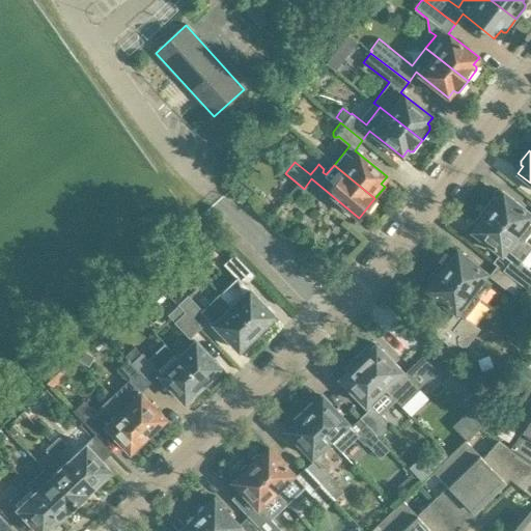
[(495,196),(484,210),(518,235),(522,240),(530,228),(530,227),(527,224),(530,218),(530,214),(503,192),(498,199),(495,196)]
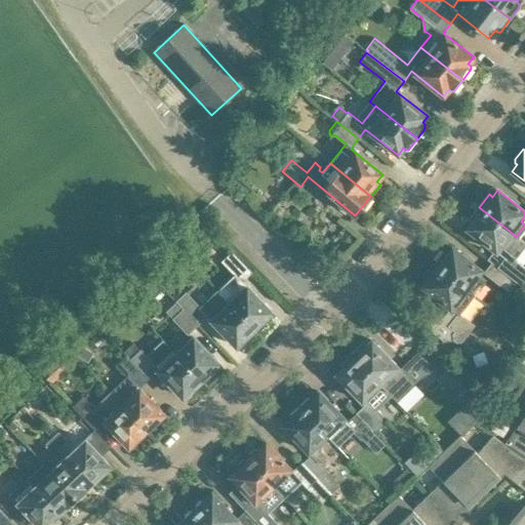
[(524,243),(512,233),(479,207),(469,219),(472,223),(467,229),(498,253),(491,263),(517,282),(518,281),(521,284),(524,278),(524,270),(514,261),(524,246),(524,243)]
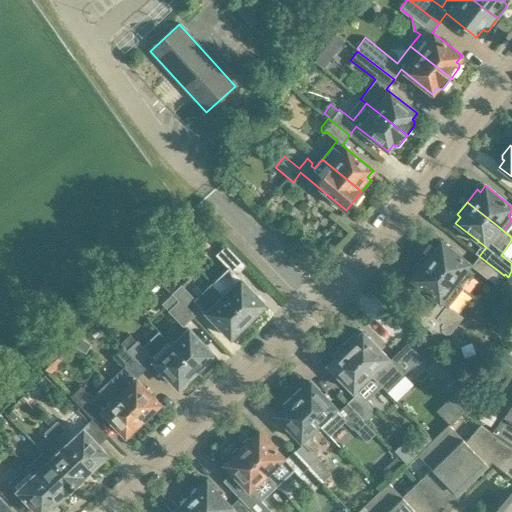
[(470,264),(441,241),(436,248),(433,245),(423,258),(461,288),(462,287),(472,274),(466,269),(470,264)]
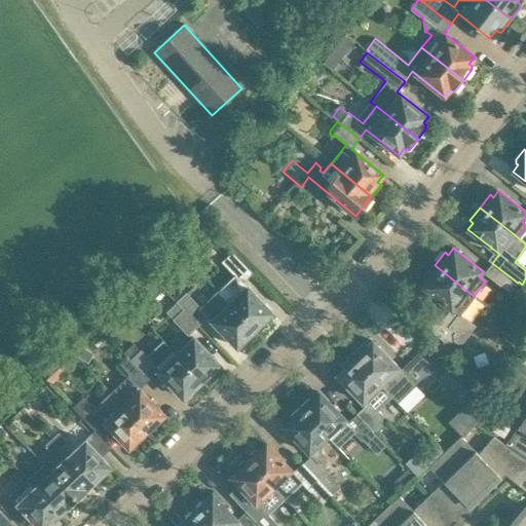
[(252,273),(233,253),(223,263),(234,274),(242,283),(252,273)]
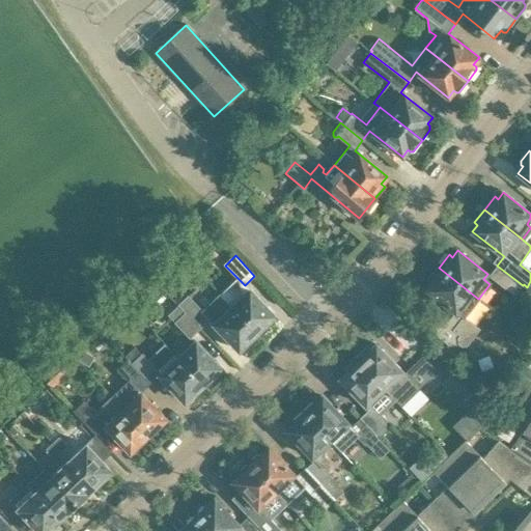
[(523,285),(497,266),(490,275),(505,287),(506,287),(515,295),(523,285)]
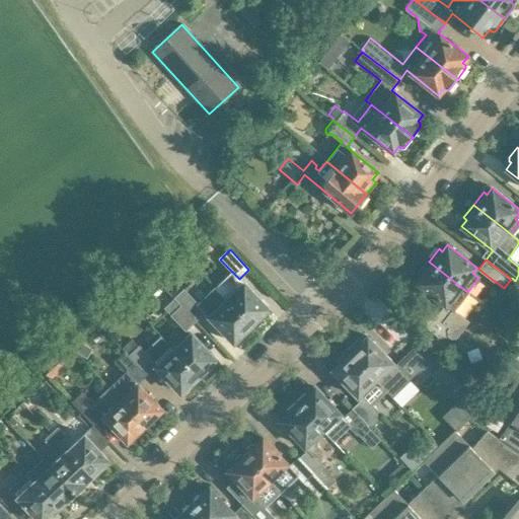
[(467,292),(429,262),(419,274),(422,276),(417,283),(444,305),(435,317),(432,314),(423,326),(438,338),(455,339),(467,324),(468,321),(453,310),(455,308),(459,309),(471,293),(468,291),(467,292)]
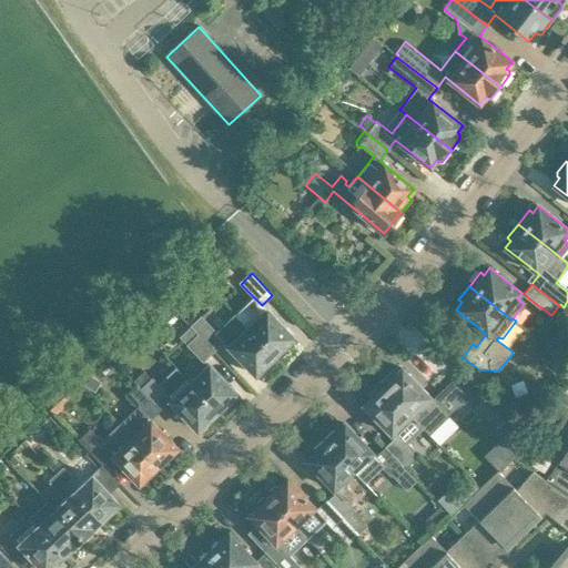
[(253,296),(235,314),(247,326),(247,327),(277,359),(286,351),(285,346),(294,338),(266,308),(262,305),(253,296)]
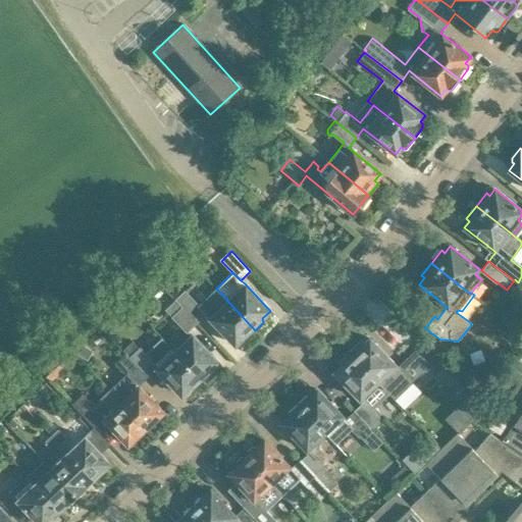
[(255,330),(227,301),(227,300),(216,289),(200,305),(207,312),(206,314),(235,344),(243,336),(248,337),(255,330)]
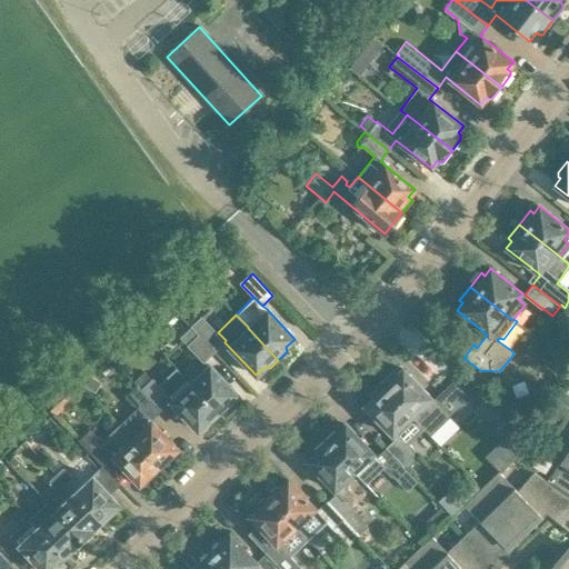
[(192,326),(215,351),(225,342),(226,340),(218,332),(202,316),(192,326)]
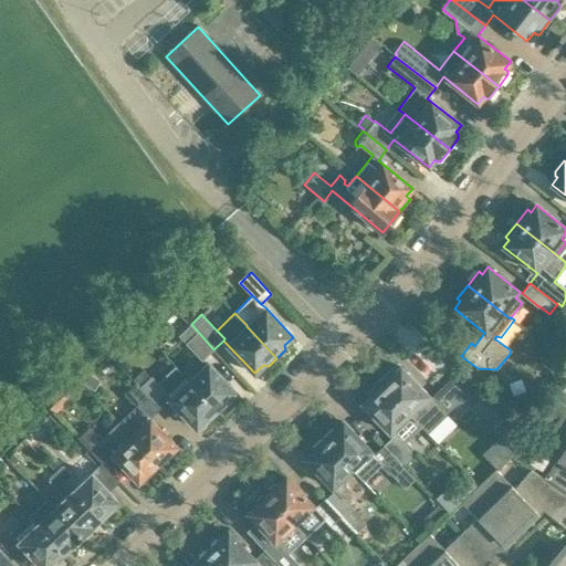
[(213,349),(191,324),(179,336),(203,359),(213,349)]
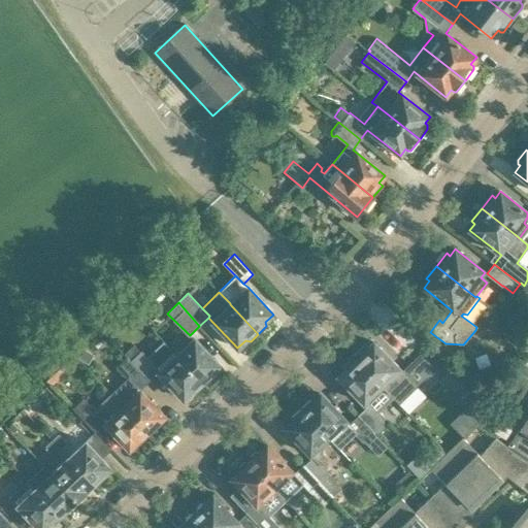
[(220,365),(193,336),(174,354),(203,385),(213,375),(211,373),(220,365)]
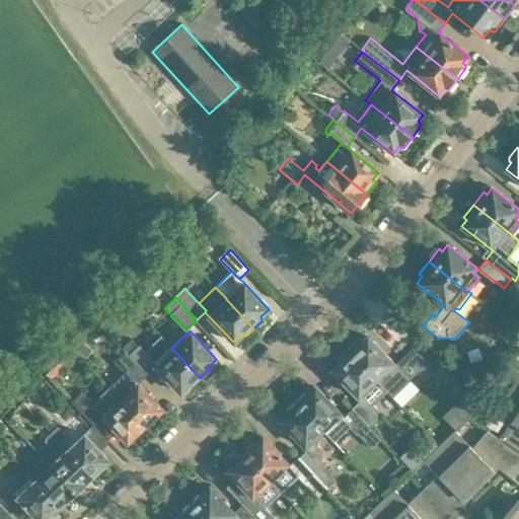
[(200,378),(171,348),(160,336),(146,350),(140,344),(138,345),(132,339),(123,348),(125,351),(143,370),(144,370),(154,359),(156,361),(153,364),(180,392),(189,385),(191,387),(200,378)]
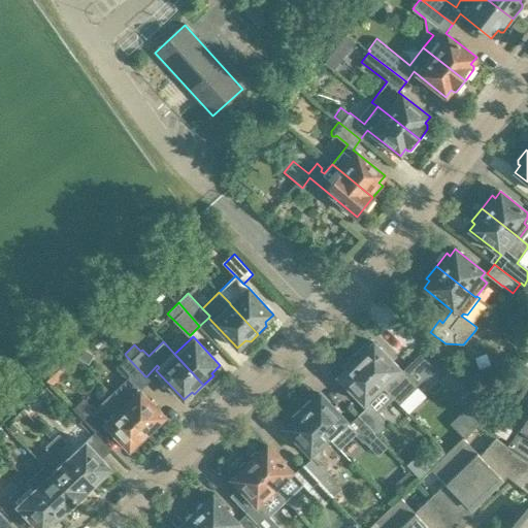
[(427,375),(414,362),(403,371),(399,368),(373,342),(366,349),(363,345),(353,356),(398,403),(425,377),(427,375)]
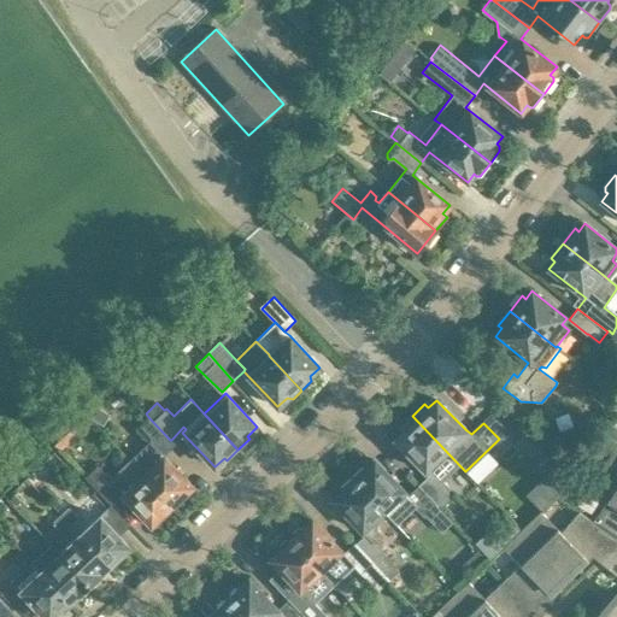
[(99,409),(92,419),(103,425),(109,415),(99,409)]
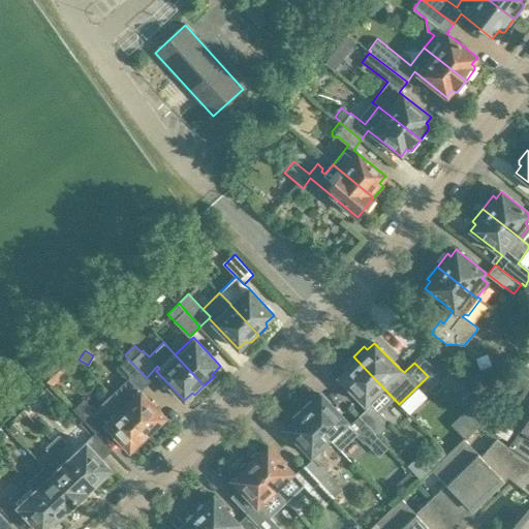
[(437,372),(422,355),(414,363),(428,376),(426,378),(428,380),(430,379),(437,372)]
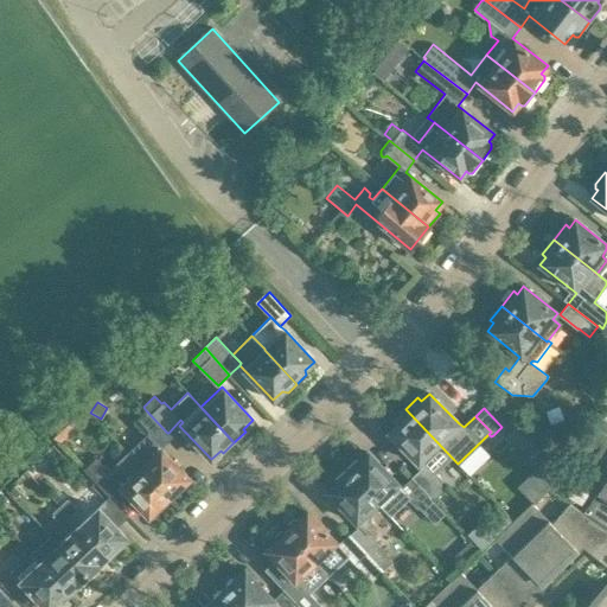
[(396,426),(388,433),(419,465),(421,466),(410,477),(430,497),(442,486),(442,477),(443,477),(458,464),(406,409),(393,422),(396,426)]
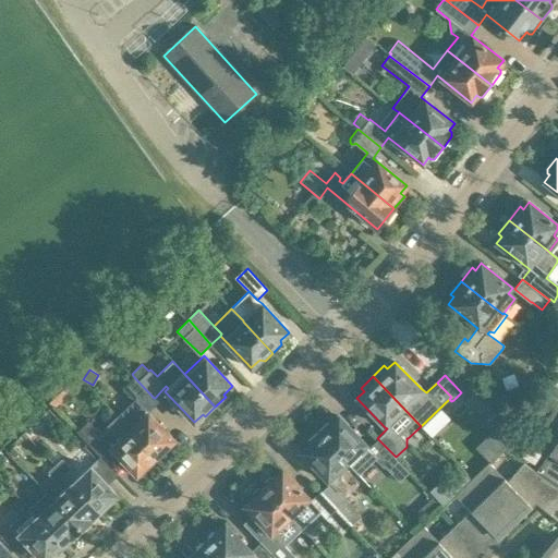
[(174,440),(147,412),(158,401),(155,398),(154,398),(134,377),(123,387),(134,399),(116,416),(155,458),(157,456),(161,457),(166,452),(165,449),(174,440)]
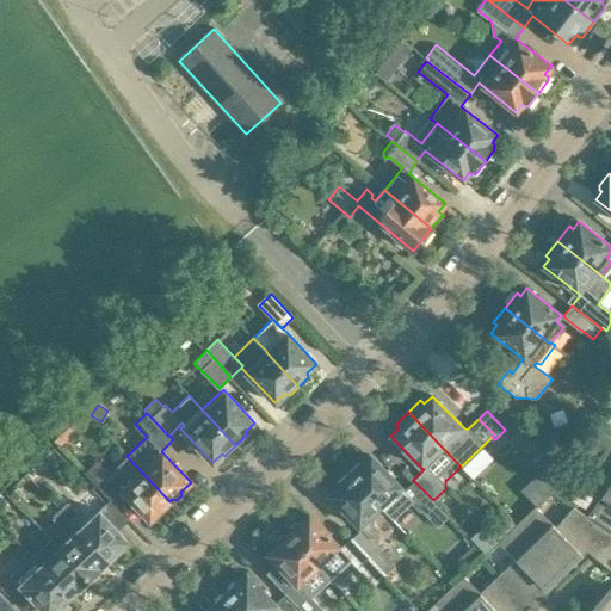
[(610,443),(609,442),(597,461),(610,470),(610,443)]
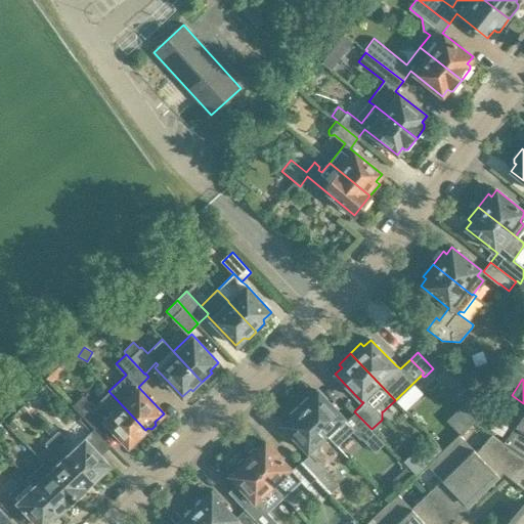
[(145,430),(108,391),(94,405),(84,394),(73,404),(94,428),(102,420),(128,446),(137,438),(140,439),(144,435),(144,432),(145,430)]
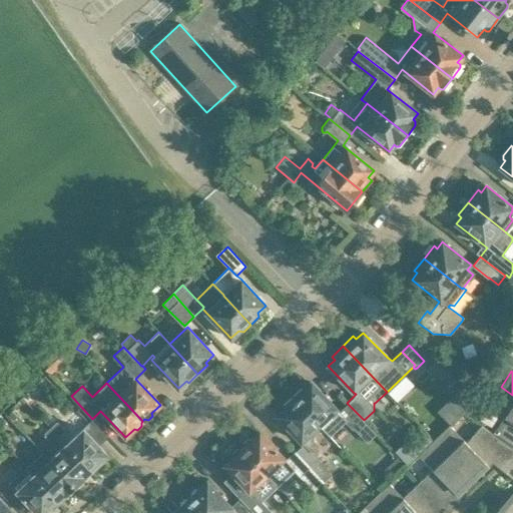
[(296,398),(294,400),(320,427),(328,436),(339,425),(345,421),(353,429),(364,420),(347,403),(339,411),(337,410),(312,384),(303,392),(299,391),(296,395),(296,398)]
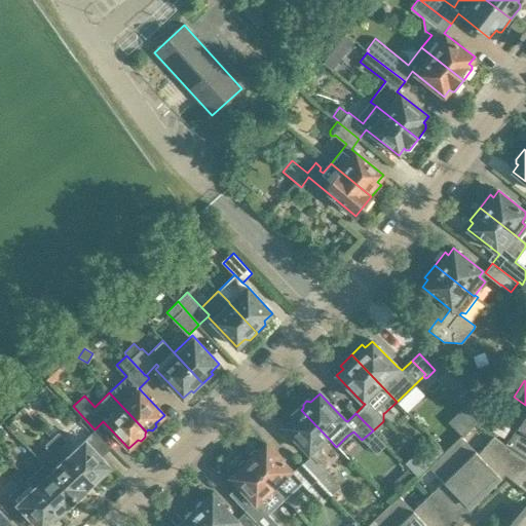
[(525,405),(514,397),(500,416),(517,427),(505,445),(525,457),(525,405)]
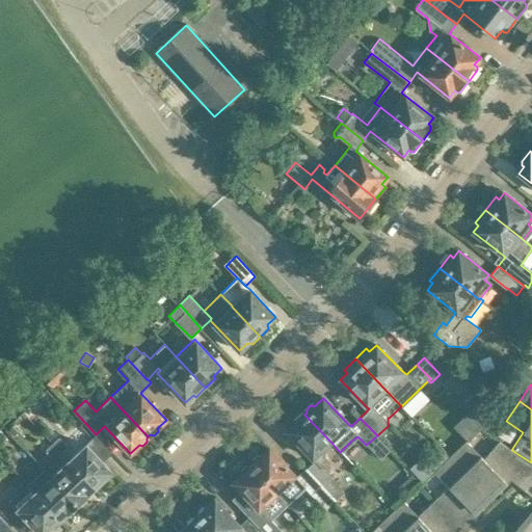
[(480,420),(489,409),(479,402),(471,411),(480,420)]
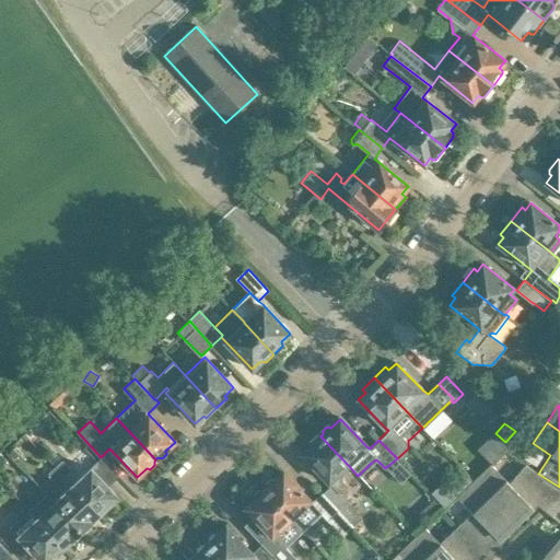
[(348,466),(321,436),(319,438),(315,436),(312,441),(312,444),(302,454),(331,486),(323,492),(321,493),(338,511),(346,520),(347,520),(351,524),(361,515),(340,492),(348,485),(338,476),(348,466)]
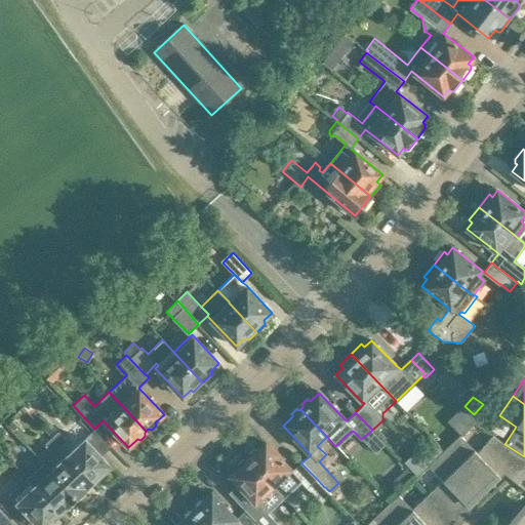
[(58,430),(51,438),(61,448),(69,441),(58,430)]
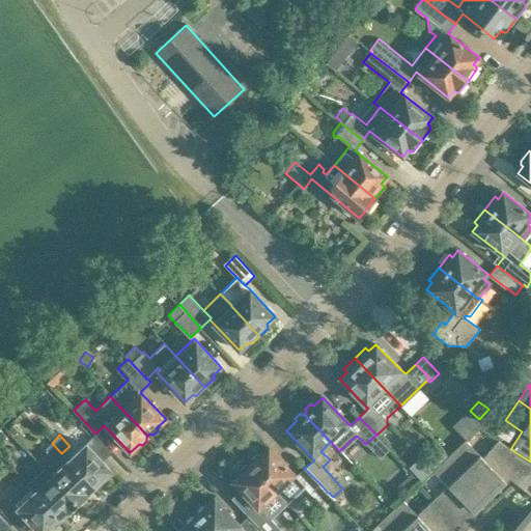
[(466,440),(449,455),(491,498),(510,479),(524,490),(530,480),(530,462),(510,449),(498,441),(485,455),(482,458),(466,440)]
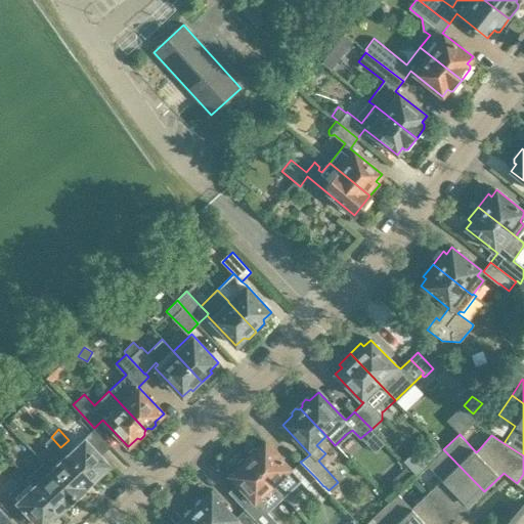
[(60,447),(51,437),(45,442),(55,452),(60,447)]
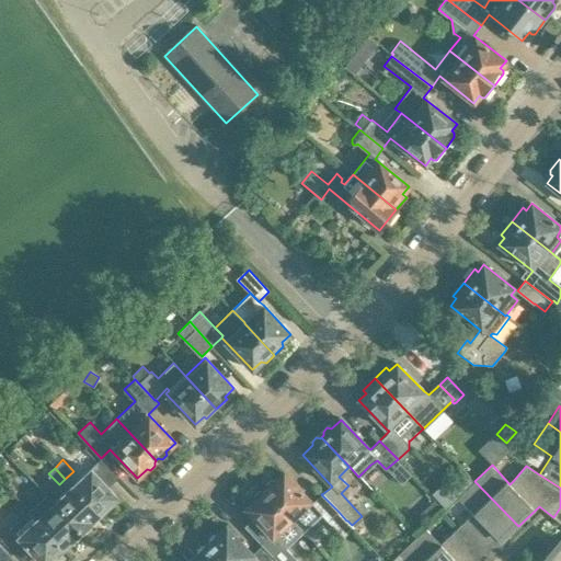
[(117,496),(109,487),(91,468),(72,485),(100,514),(106,507),(109,510),(118,501),(115,499),(117,496)]
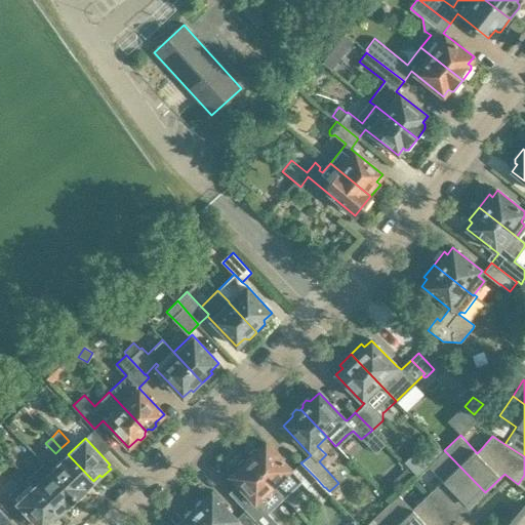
[(317,479),(300,462),(291,471),(265,442),(257,450),(253,449),(249,454),(250,457),(247,459),(282,495),(300,478),(309,486),(317,479)]
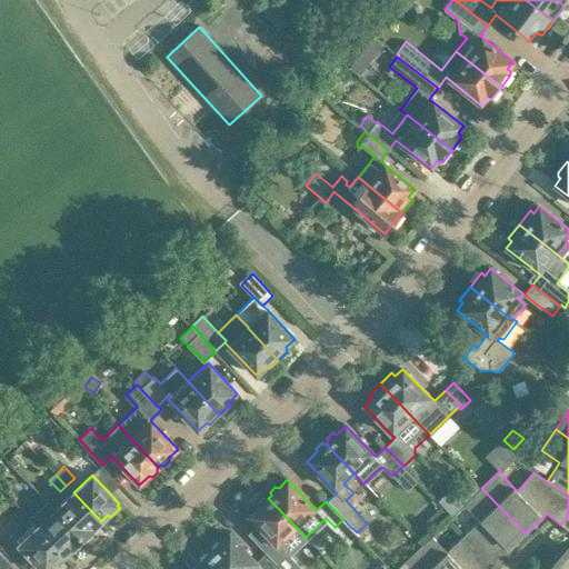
[(526,533),(481,488),(465,505),(482,525),(467,540),(493,568),(497,568),(508,559),(503,555),(526,533)]
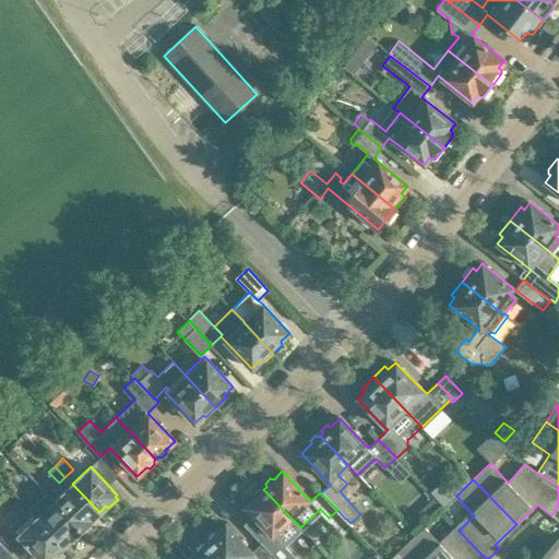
[(442,482),(430,492),(435,497),(442,504),(444,506),(455,495),(442,482)]
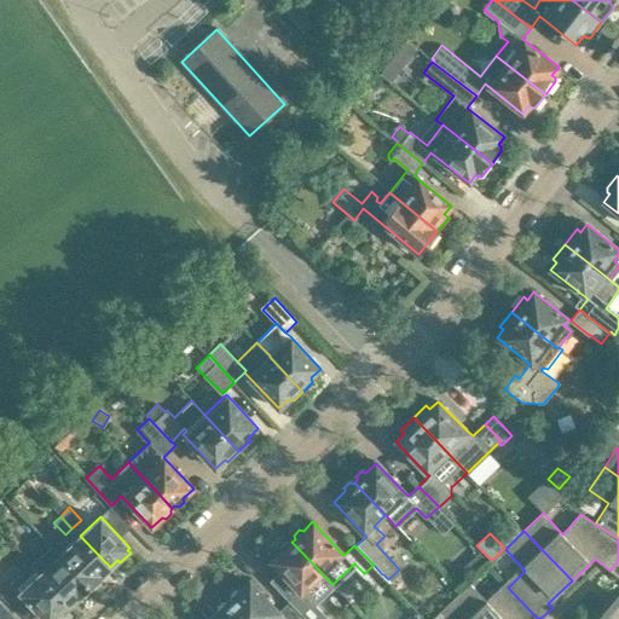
[(110,567),(80,536),(59,555),(93,590),(105,578),(102,574),(110,567)]
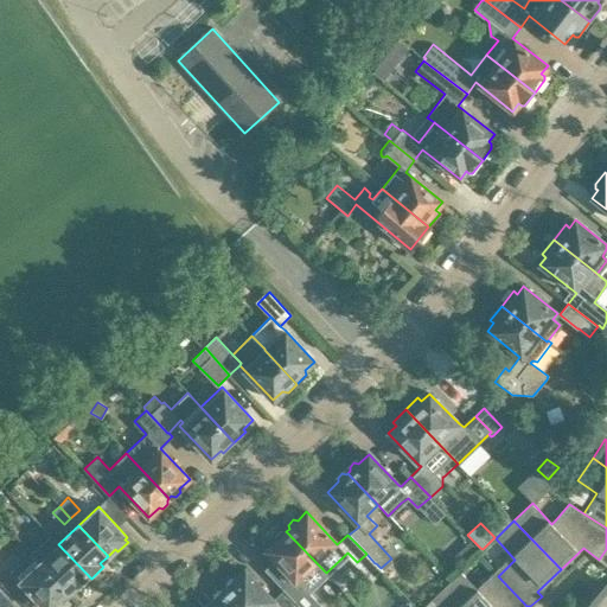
[(326,573),(286,531),(285,532),(280,531),(275,537),(276,541),(266,550),(293,580),(282,589),(299,606),(321,606),(307,592),(326,573)]
